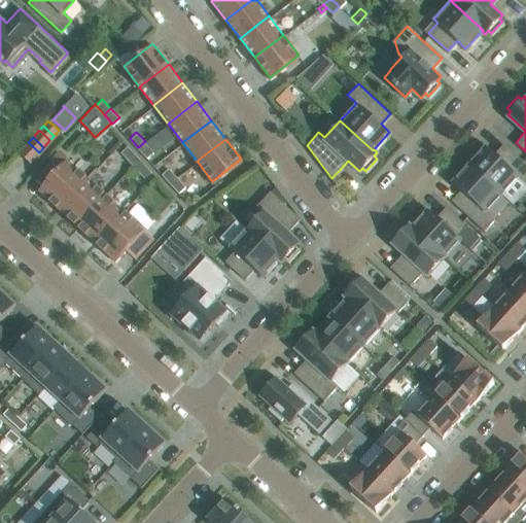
[(153,150),(145,141),(138,147),(146,157),(153,150)]
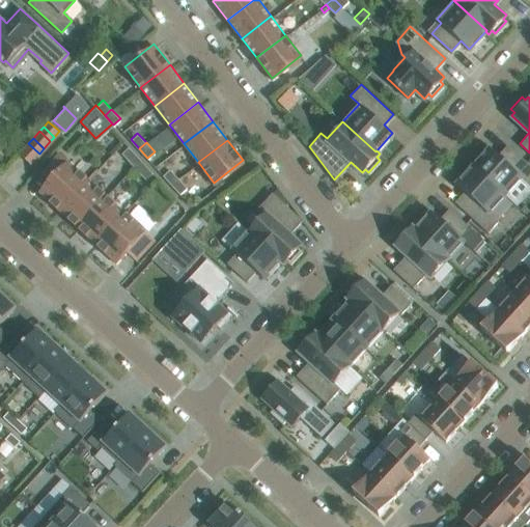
[(39,154),(28,143),(20,153),(30,163),(39,154)]
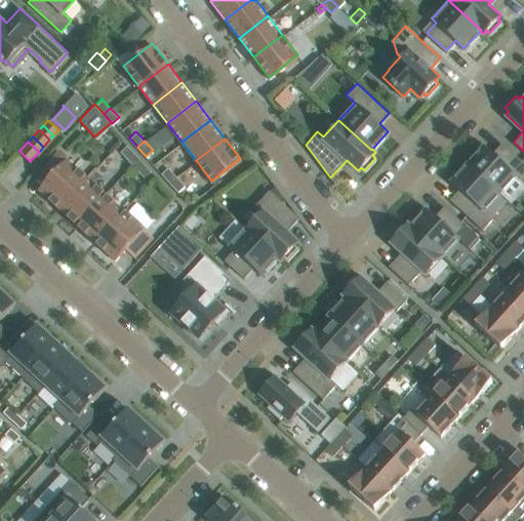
[(483,144),(467,162),(499,192),(515,174),(523,183),(523,182),(523,162),(501,142),(492,152),(483,144)]
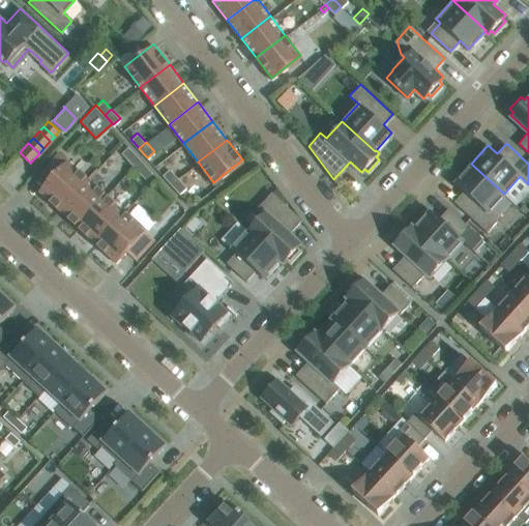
[(140,158),(128,145),(121,151),(134,165),(140,158)]
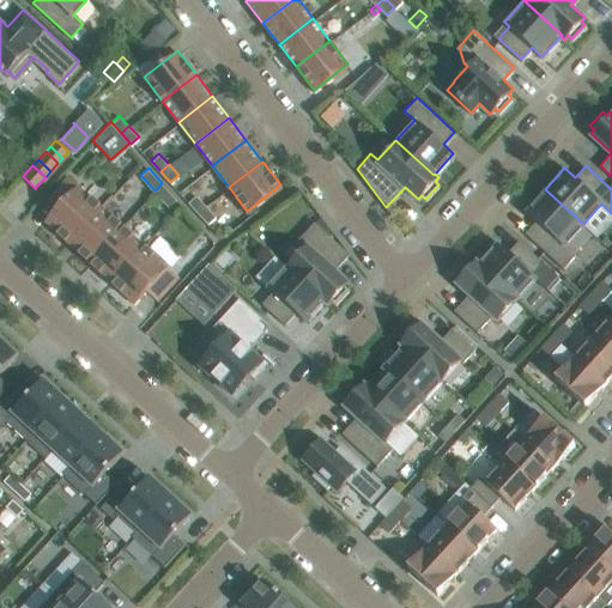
[(68,242),(101,206),(67,175),(47,196),(58,207),(44,220),(68,242)]
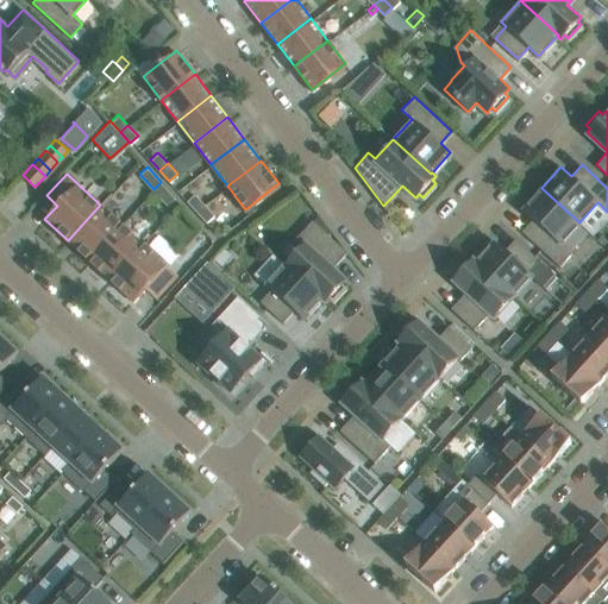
[(175,196),(161,182),(154,189),(167,203),(175,196)]
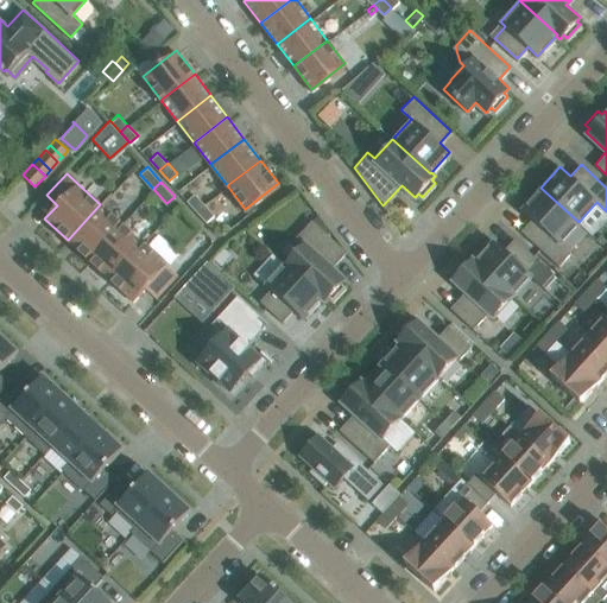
[(561,242),(579,222),(541,188),(522,209),(531,217),(520,229),(558,264),(570,251),(561,242)]
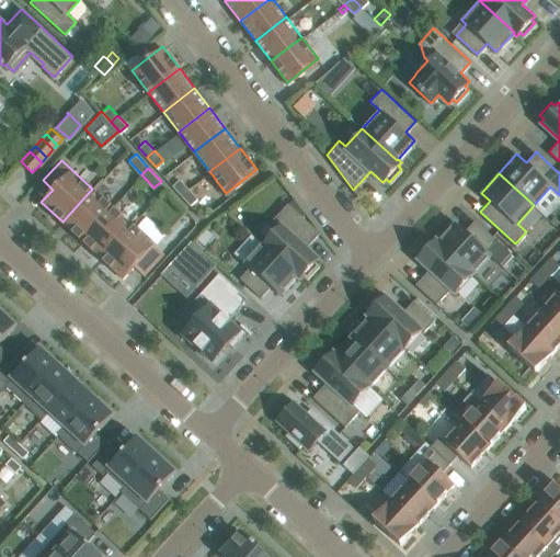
[(179,178),(172,184),(181,194),(189,188),(179,178)]
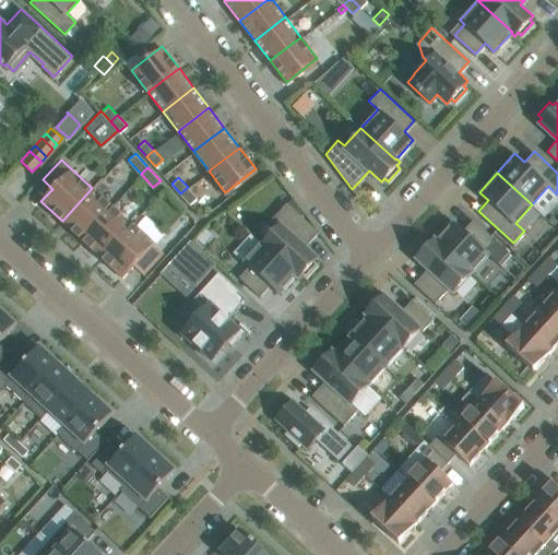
[(197,197),(188,187),(180,193),(189,203),(197,197)]
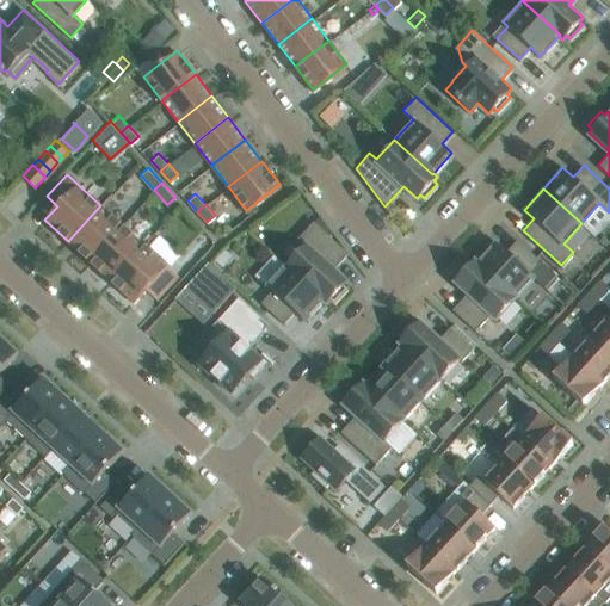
[(88,260),(122,224),(100,205),(68,241),(88,260)]
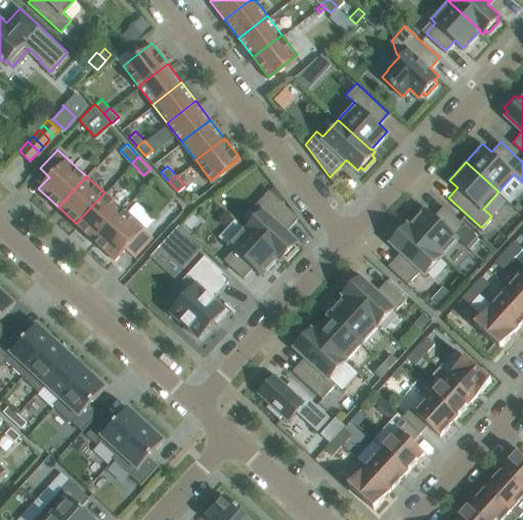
[(273,183),(268,188),(280,200),(284,197),(273,183)]
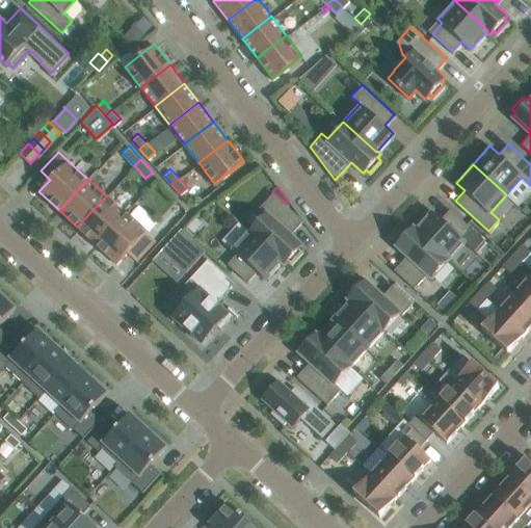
[(264,212),(248,230),(282,260),(281,260),(284,263),(287,260),(291,262),(301,251),(298,247),(301,243),(290,233),(302,219),(272,191),(259,207),(264,212)]
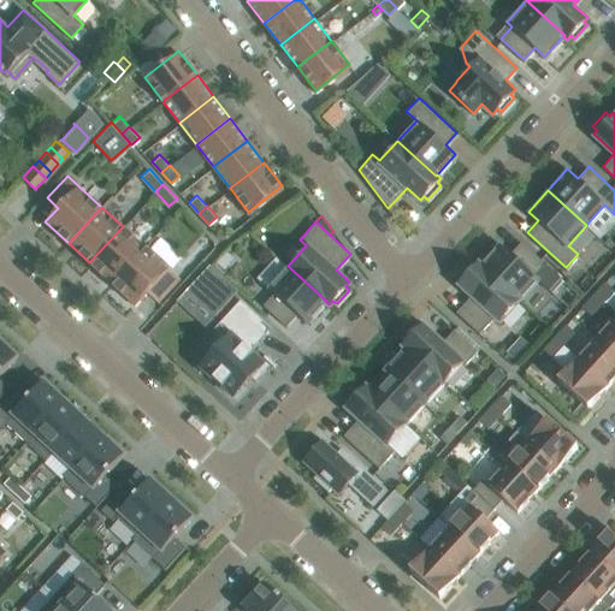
[(111,282),(145,245),(123,226),(89,262),(111,282)]
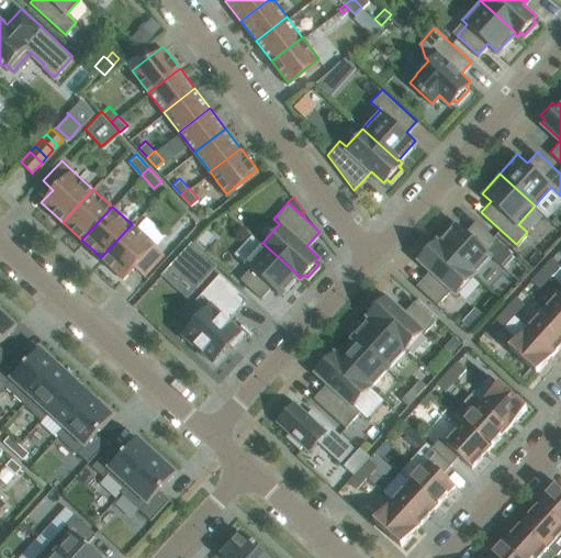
[(456,222),(439,241),(438,242),(473,274),(491,254),(486,249),(496,238),(475,219),(464,230),(456,222)]
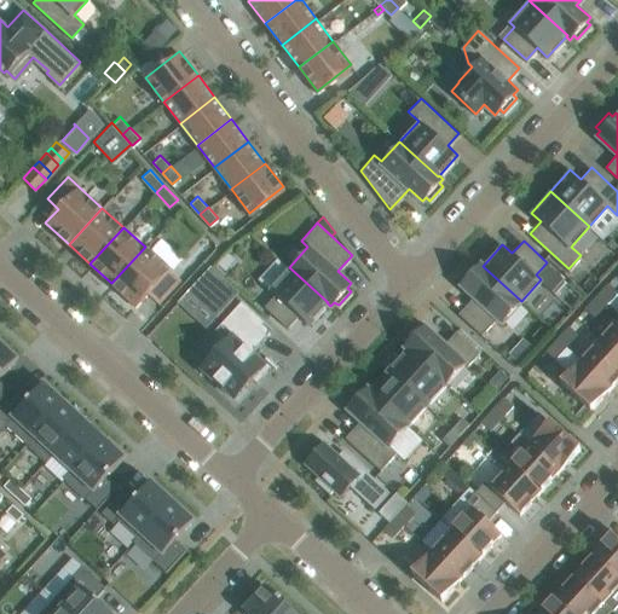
[(179,278),(145,247),(111,283),(134,305),(148,290),(159,301),(179,278)]
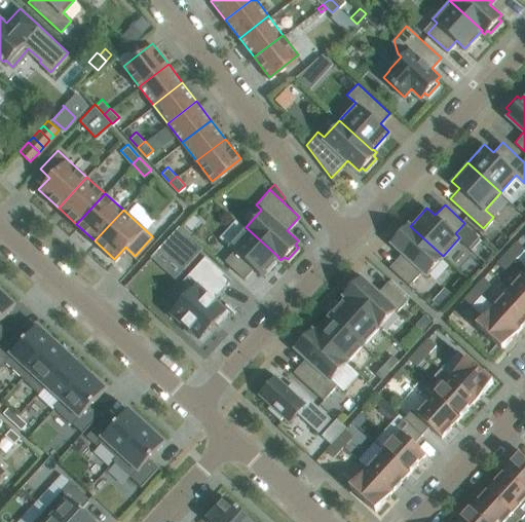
[(410,226),(411,225),(408,222),(405,226),(401,223),(390,234),(394,237),(390,241),(402,252),(389,265),(409,284),(421,269),(426,273),(443,256),(410,226)]
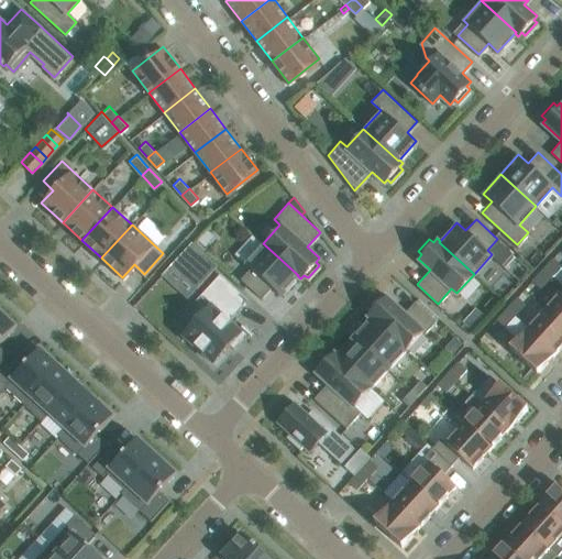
[(191,240),(171,263),(196,286),(217,264),(191,240)]
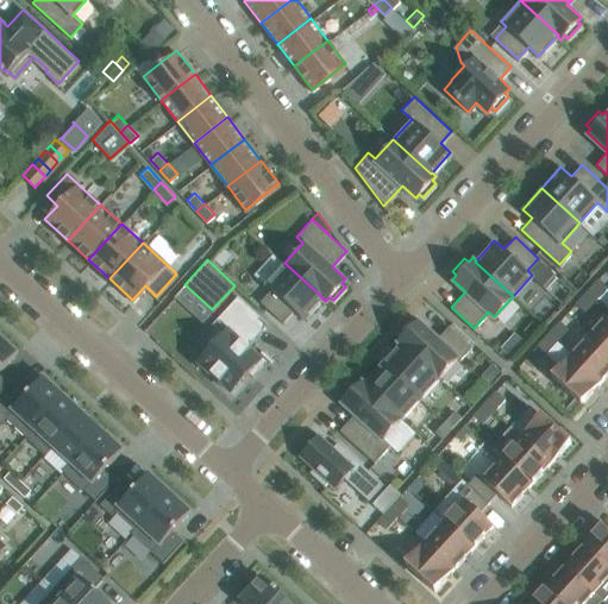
[(323,297),(284,263),(265,283),(270,288),(259,300),(282,321),(293,309),(304,318),(321,297),(323,297)]
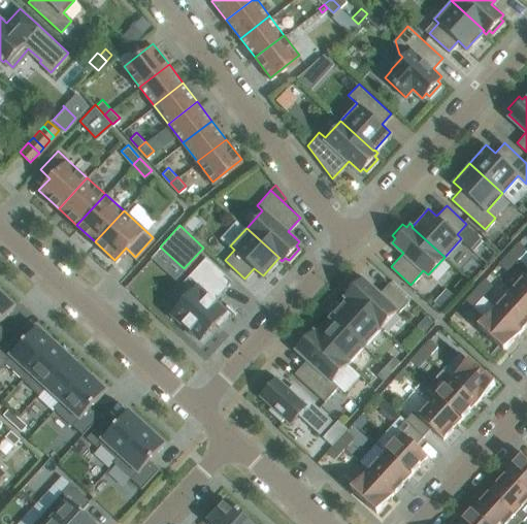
[(501,232),(494,240),(502,248),(509,239),(501,232)]
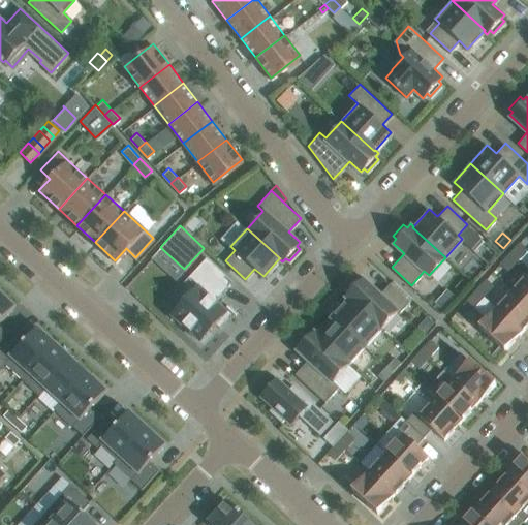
[(526,247),(519,241),(509,251),(517,258),(526,247)]
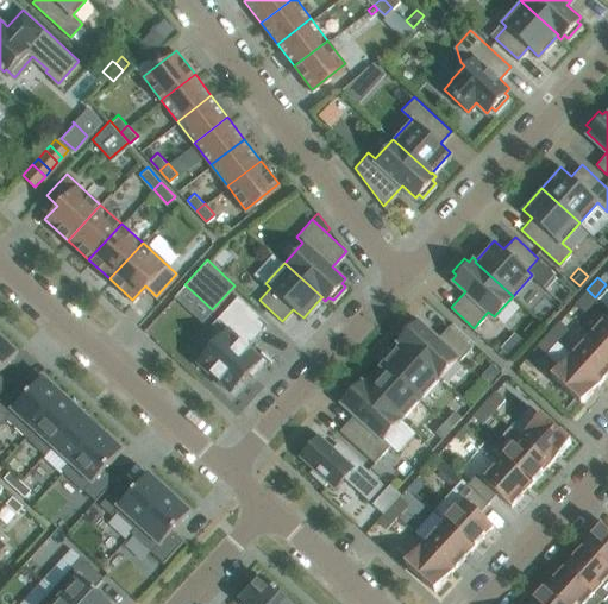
[(584,309),(595,297),(587,289),(575,301),(584,309)]
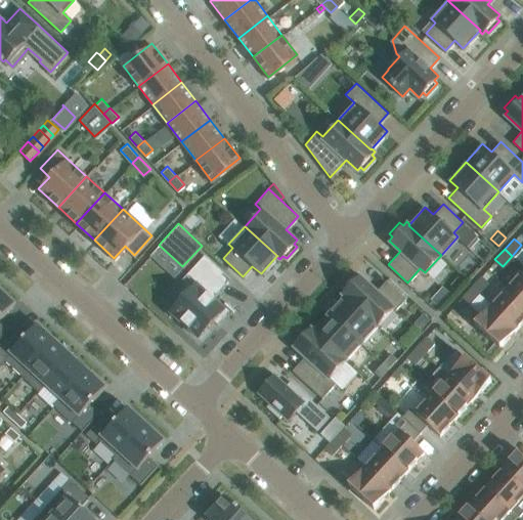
[(214,319),(217,322),(217,321),(216,319),(226,308),(217,300),(218,299),(217,298),(215,300),(212,297),(230,277),(204,254),(172,289),(182,298),(170,311),(198,337),(214,319)]
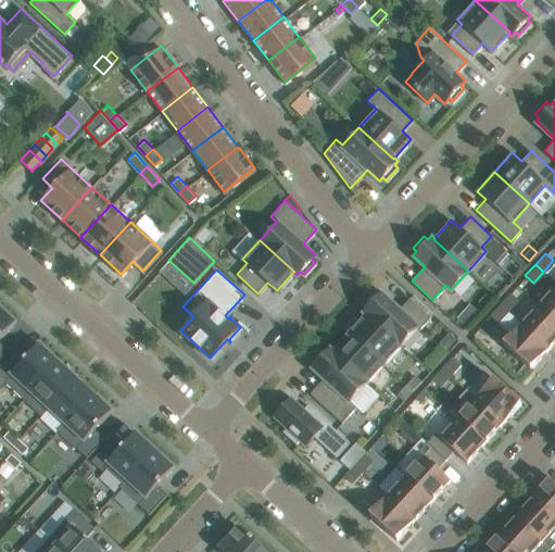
[(554,284),(539,302),(554,317),(554,284)]
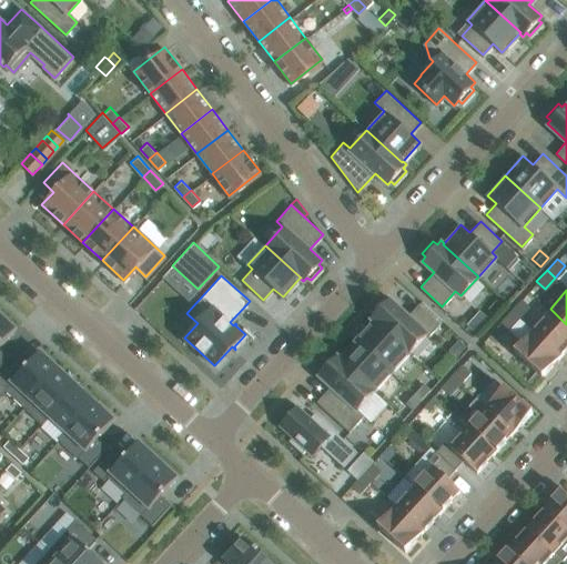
[(370,318),(373,320),(374,320),(408,352),(426,333),(427,335),(439,322),(418,303),(407,314),(388,296),(385,301),(382,298),(370,310),(373,313),(370,318)]
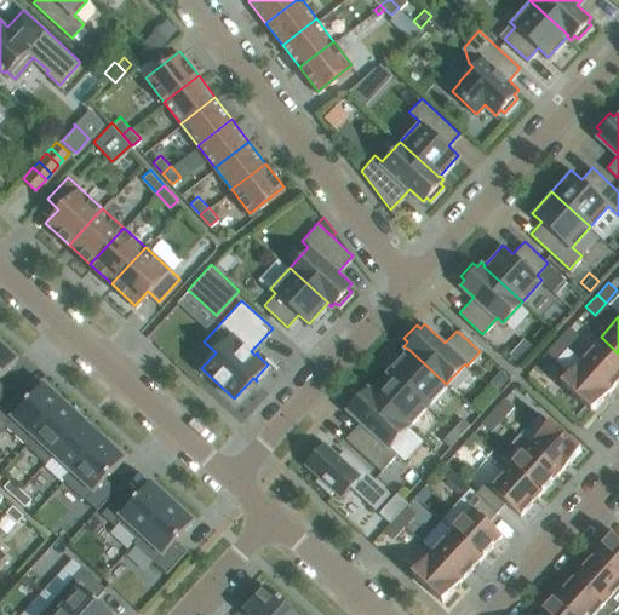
[(578,333),(569,325),(557,337),(567,345),(578,333)]
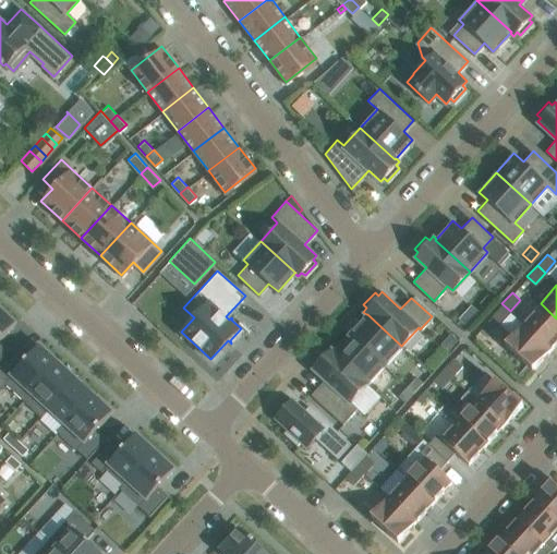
[(499,322),(510,311),(501,303),(492,315),(499,322)]
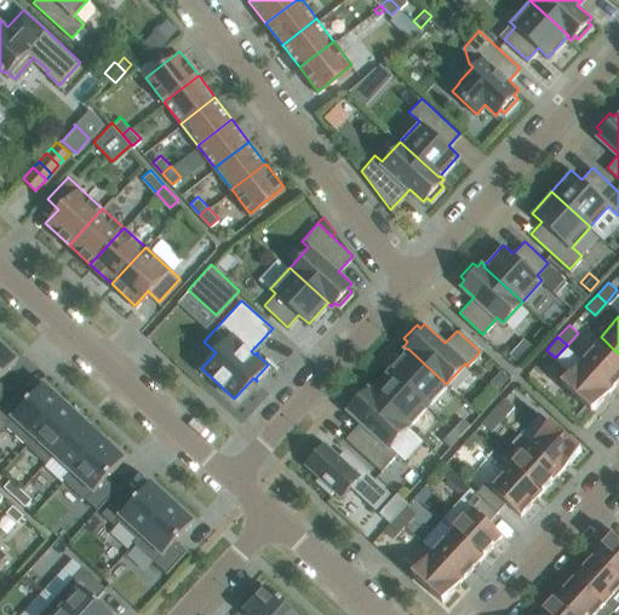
[(618,377),(618,354),(601,337),(580,358),(612,386),(618,377)]
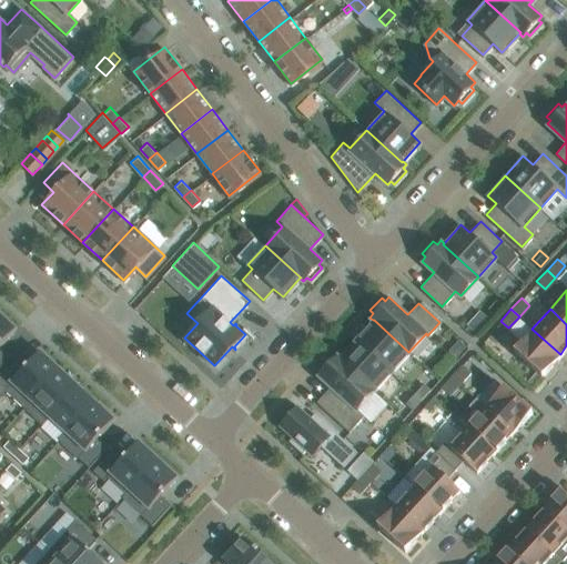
[(0,343),(14,328),(0,314),(0,364),(9,355),(0,346),(0,343)]
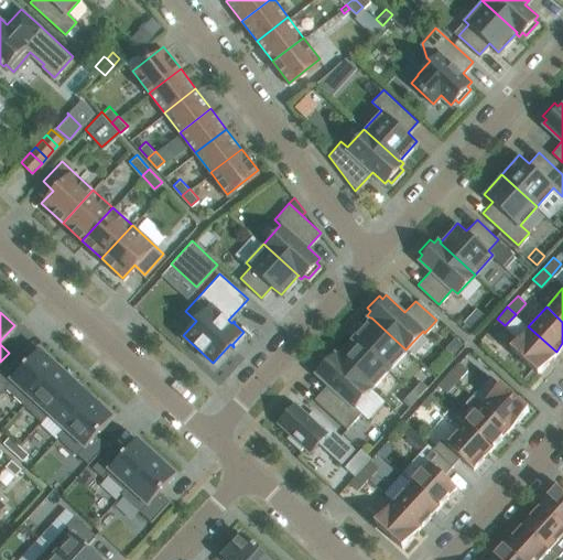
[(371,318),(370,318),(354,336),(389,368),(405,350),(371,318)]
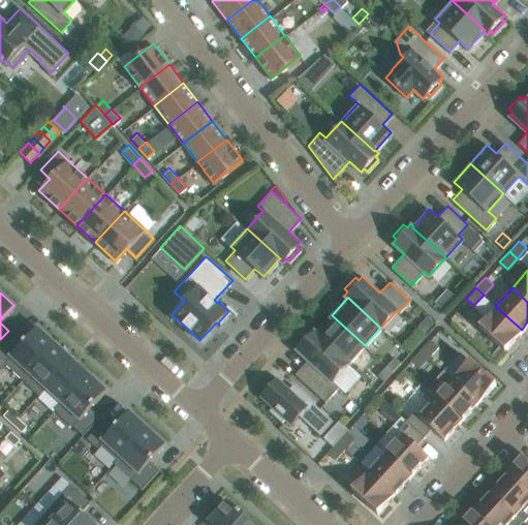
[(522,330),(495,306),(478,325),(504,348),(522,330)]
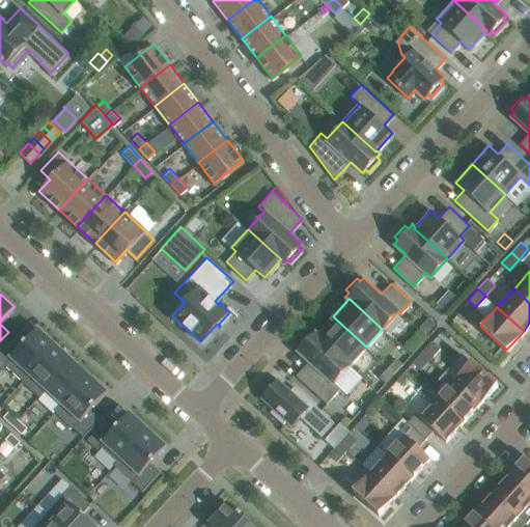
[(366,347),(333,316),(317,333),(316,334),(350,364),(366,347)]
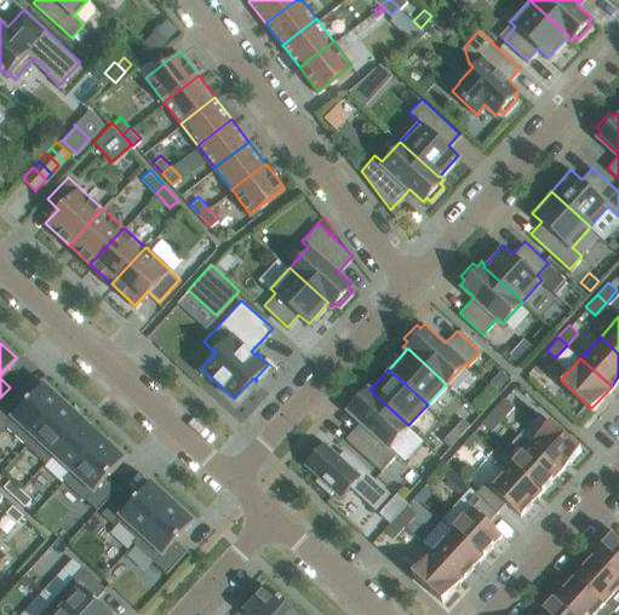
[(0,419),(26,443),(64,401),(43,381),(26,401),(13,391),(0,406),(0,419)]
